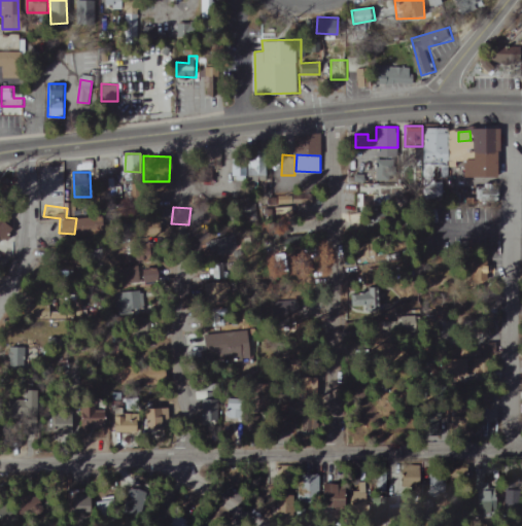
[(2,225),(7,211),(0,208),(0,241),(6,243),(11,229),(2,225)]
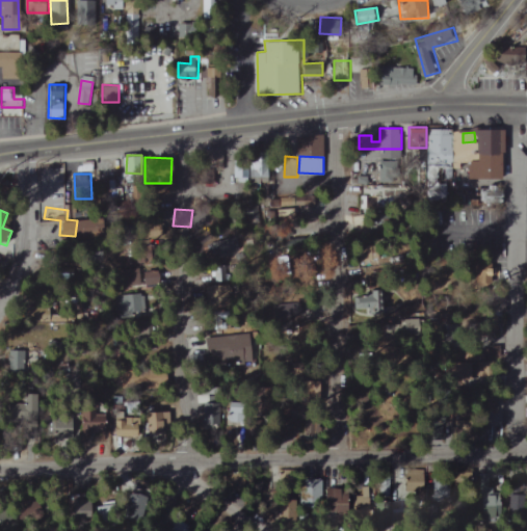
[(201,251),(220,253),(220,240),(201,240),(201,251)]
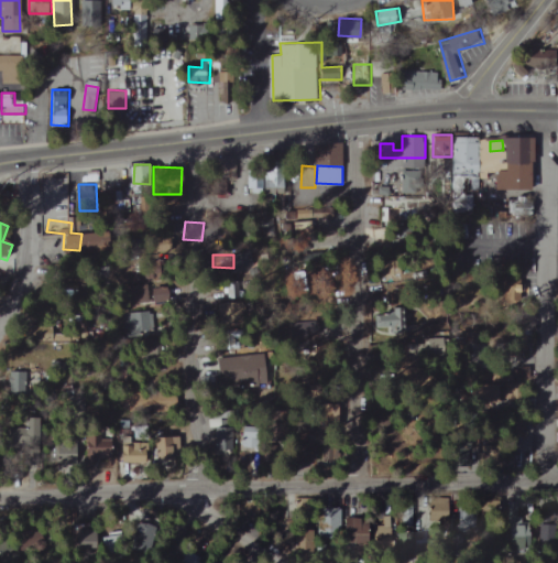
[(177,303),(178,290),(143,288),(142,300),(177,303)]
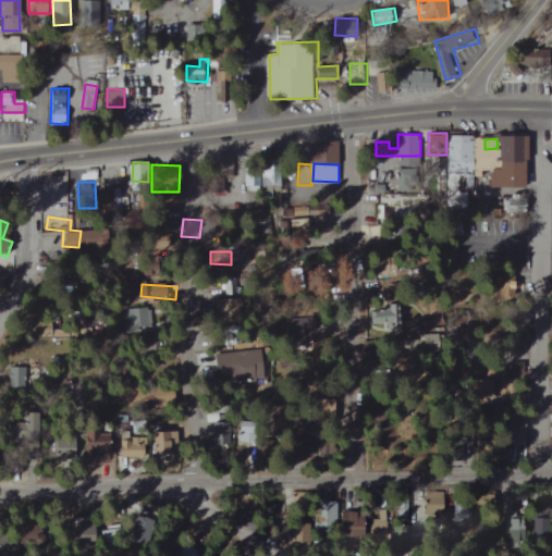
[(236,297),(219,298),(219,321),(237,320),(236,297)]
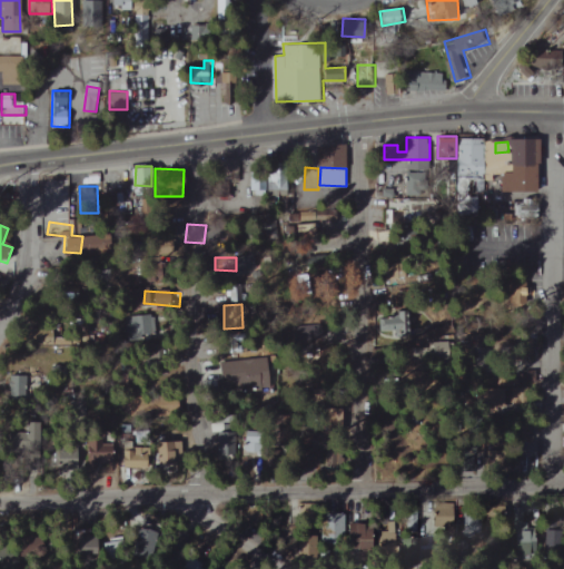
[(413,335),(414,311),(397,311),(397,319),(382,319),(382,334),(413,335)]
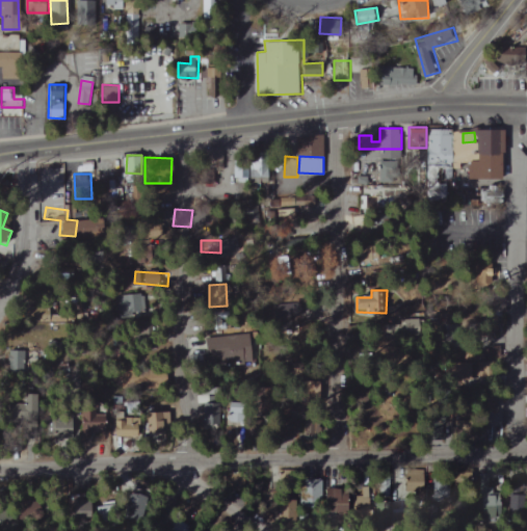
[(231,360),(231,362),(252,362),(252,340),(207,340),(207,360),(231,360)]
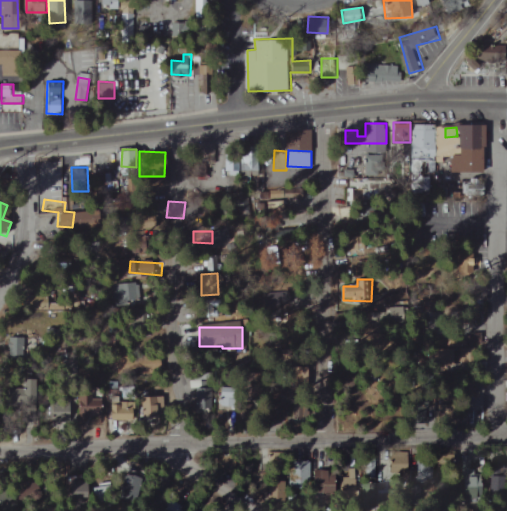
[(451,364),(450,348),(425,349),(426,365),(451,364)]
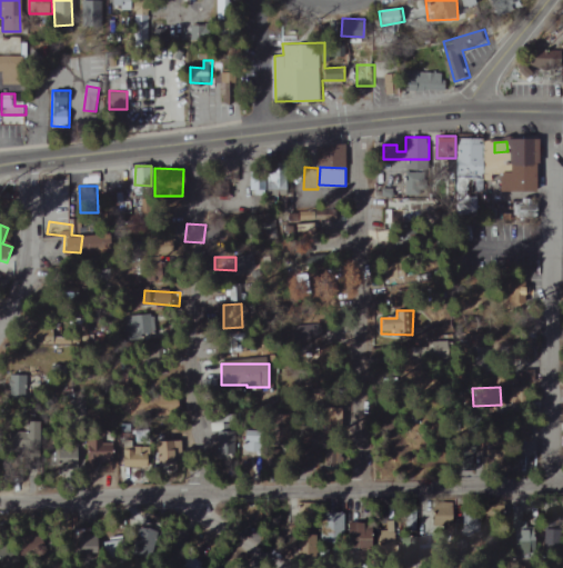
[(36,420),(10,420),(10,435),(8,435),(8,445),(28,444),(28,430),(37,430),(36,420)]
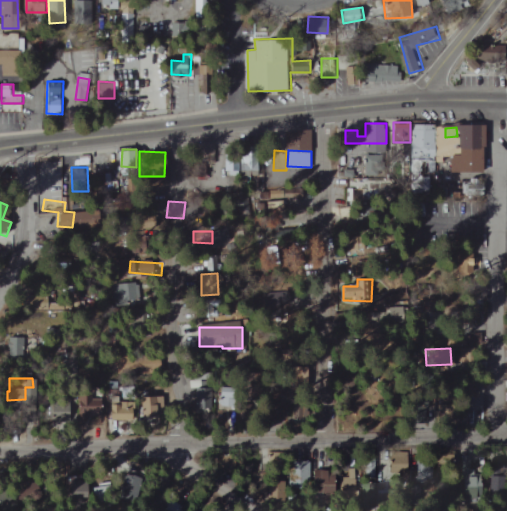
[(208,382),(189,381),(188,404),(184,404),(184,408),(207,409),(208,382)]
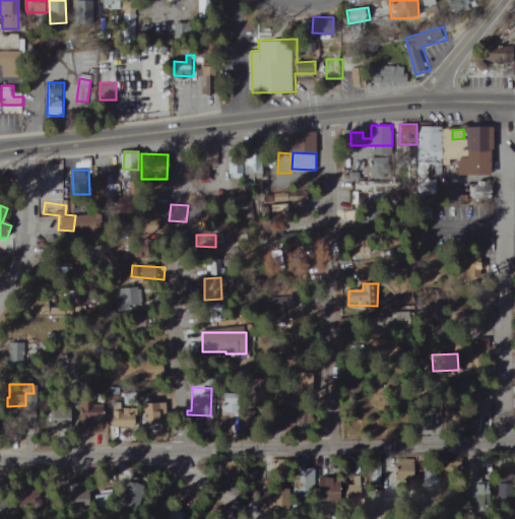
[(240,411),(241,394),(227,394),(227,411),(240,411)]
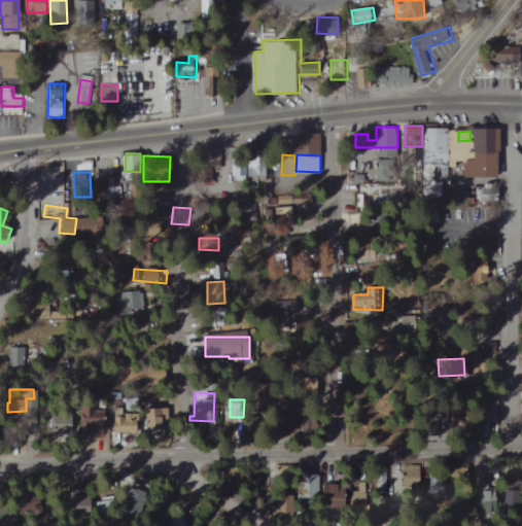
[(105,432),(106,410),(53,407),(51,428),(62,428),(62,429),(105,432)]
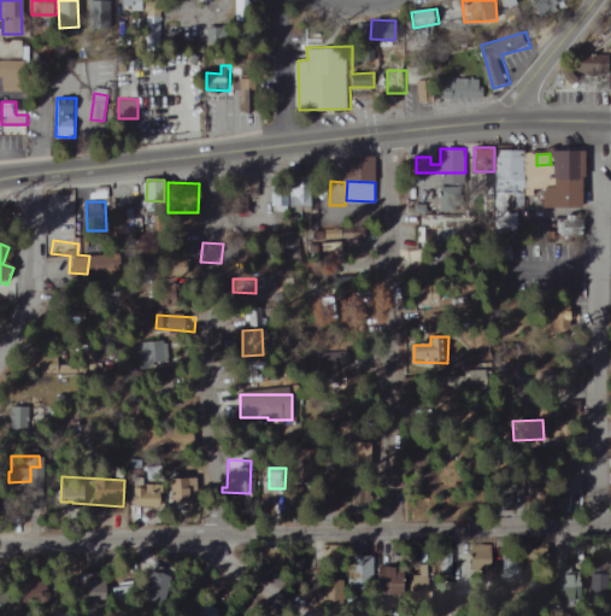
[(172,477),(171,500),(198,502),(199,479),(172,477)]
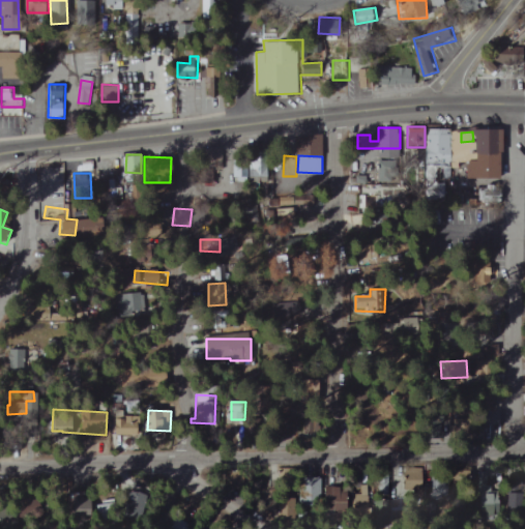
[(141,435),(141,415),(115,415),(115,434),(141,435)]
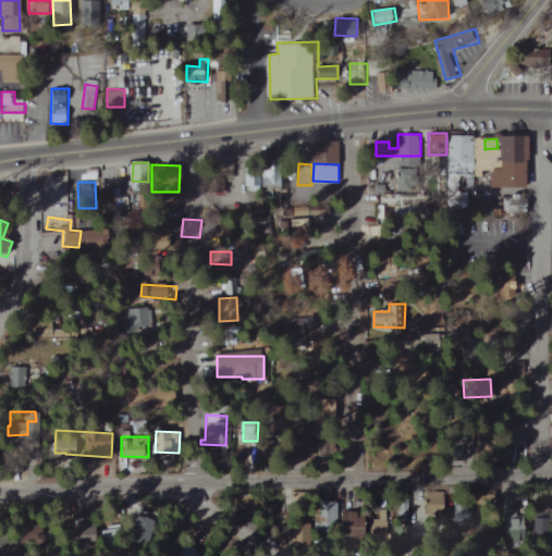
[(413,493),(401,492),(399,521),(412,521),(413,493)]
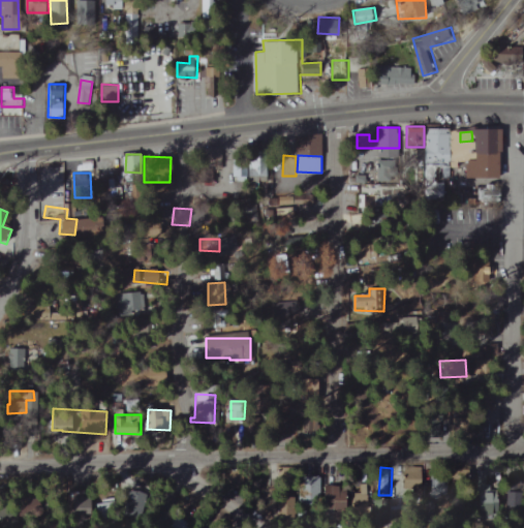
[(492,471),(482,471),(483,509),(507,509),(507,491),(492,491),(492,471)]
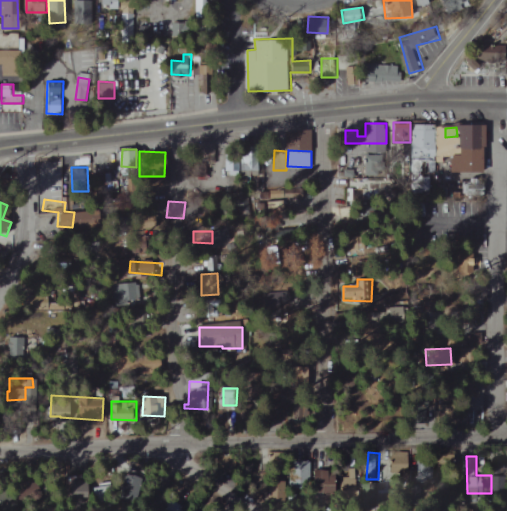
[(300,466),(299,478),(311,478),(311,461),(298,461),(298,466),(300,466)]
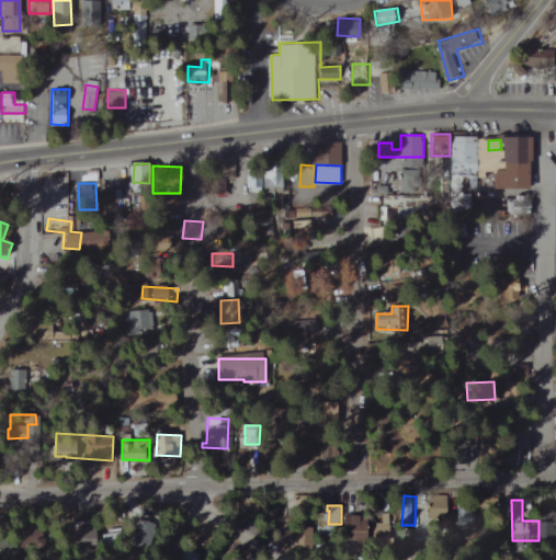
[(473,521),(476,510),(461,506),(458,517),(473,521)]
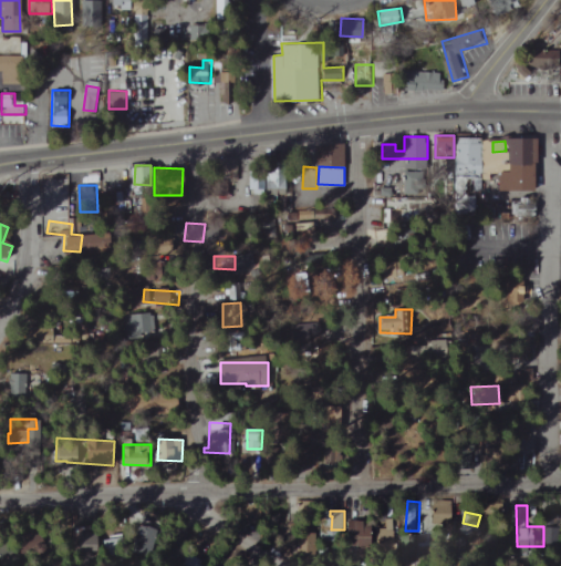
[(371,525),(347,524),(346,543),(371,544),(371,525)]
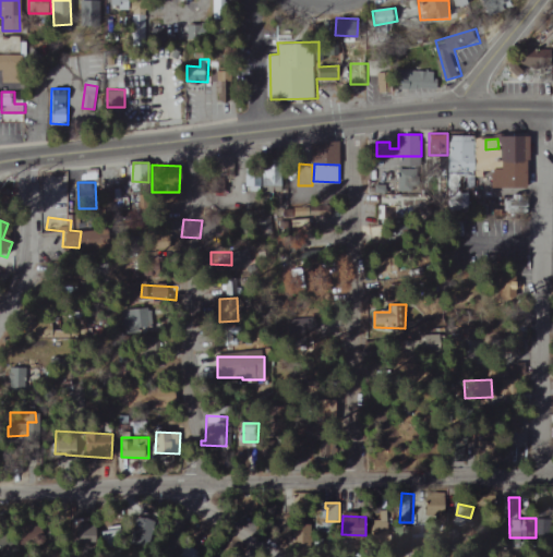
[(81,544),(105,544),(104,522),(80,522),(81,544)]
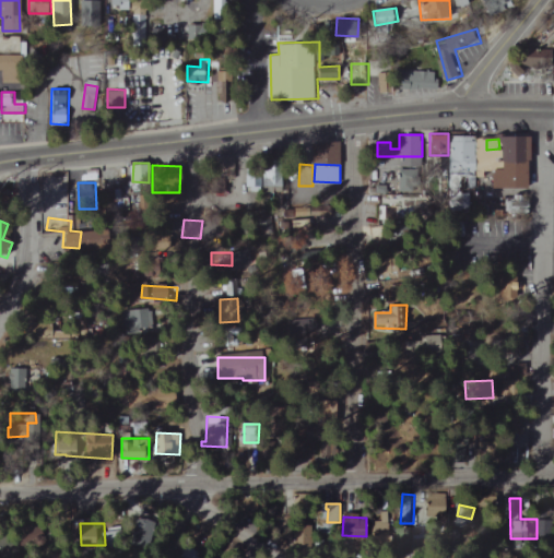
[(138,543),(152,543),(153,526),(139,525),(138,543)]
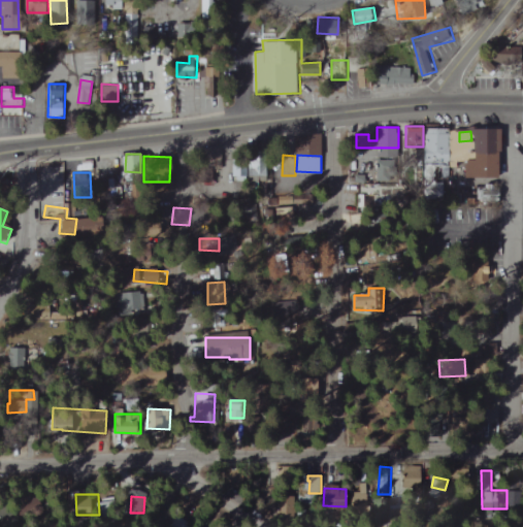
[(510,515),(522,515),(522,496),(511,496),(510,515)]
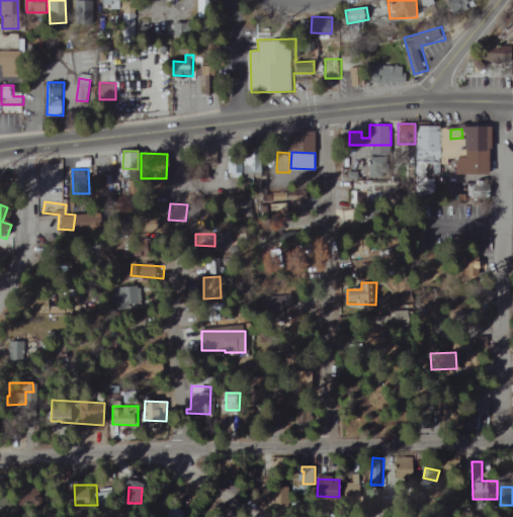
[(363,499),(363,489),(354,489),(354,499),(363,499)]
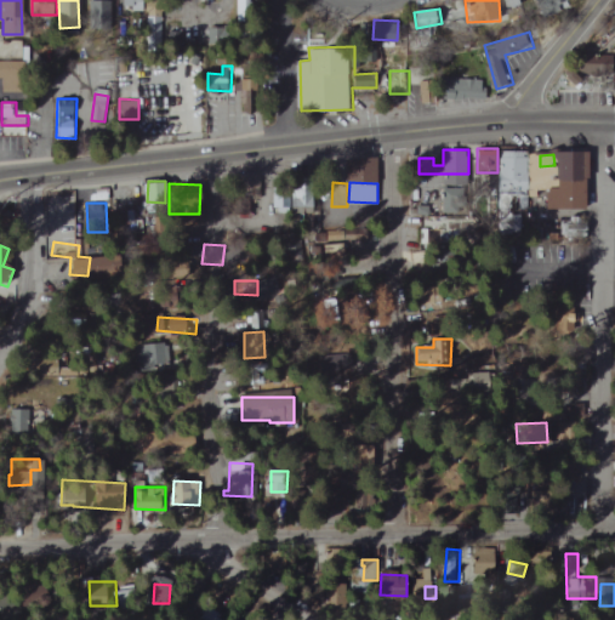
[(325,608),(348,606),(347,589),(324,590),(325,608)]
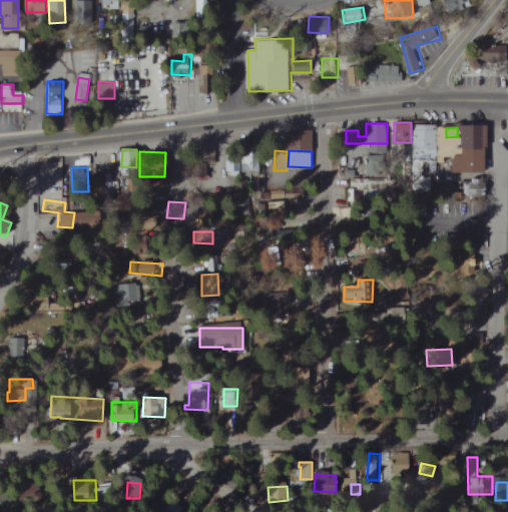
[(188,511),(190,511),(179,501),(169,511),(188,511)]
